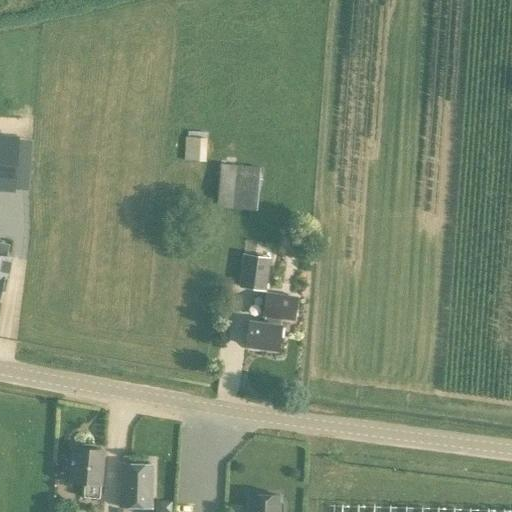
[(206,159),(207,134),(186,134),(185,159),(206,159)]
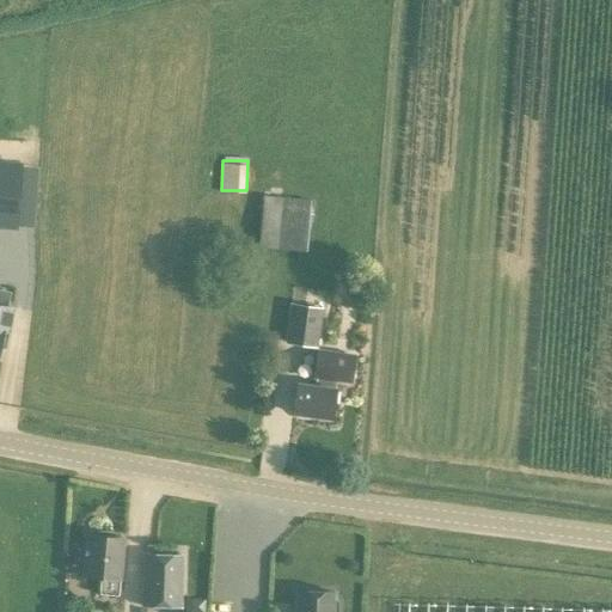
[(0,225),(16,227),(20,165),(0,163),(0,225)]
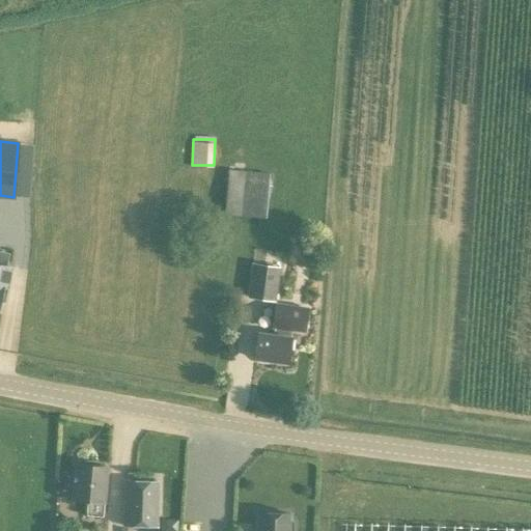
[(227,170),(223,215),(264,219),(269,173),(227,170)]
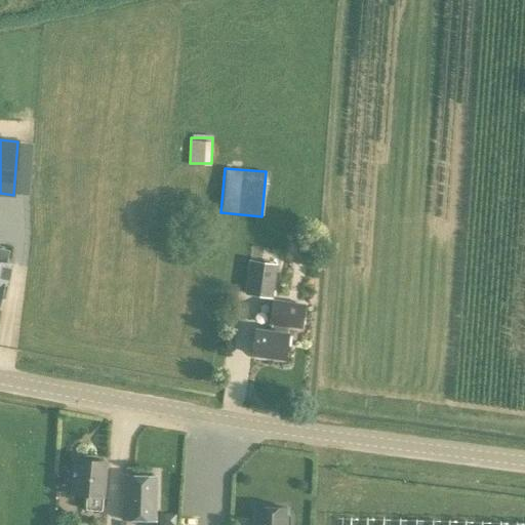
[(276,265),(248,260),(243,294),(271,299),(276,265)]
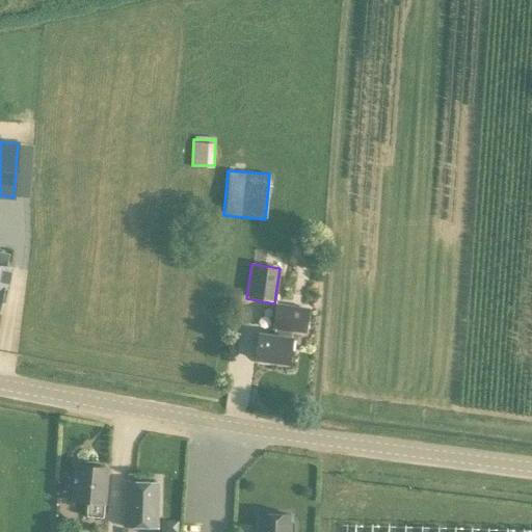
[(0,267),(0,301),(3,302),(9,270),(0,267)]
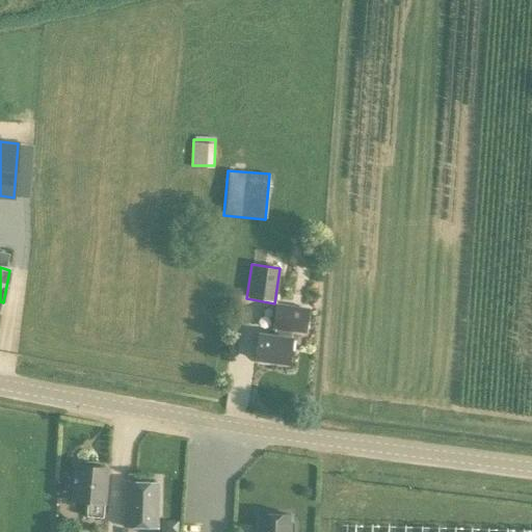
[(254,361),(287,365),(288,365),(291,338),(292,329),(304,331),(308,309),(276,304),(273,327),(272,336),(257,334),(254,361)]
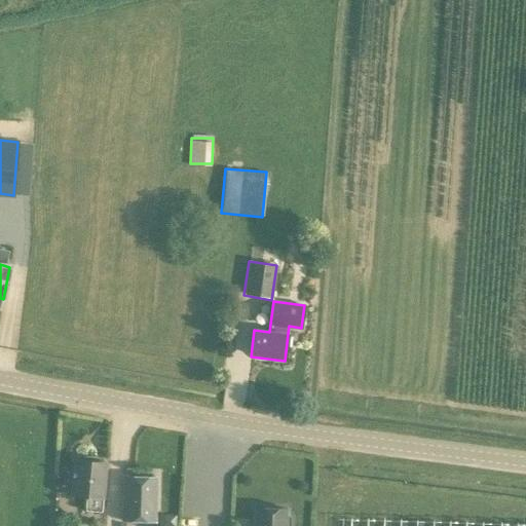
[(73,460),(70,495),(85,497),(85,505),(85,511),(101,513),(101,506),(105,463),(73,460)]
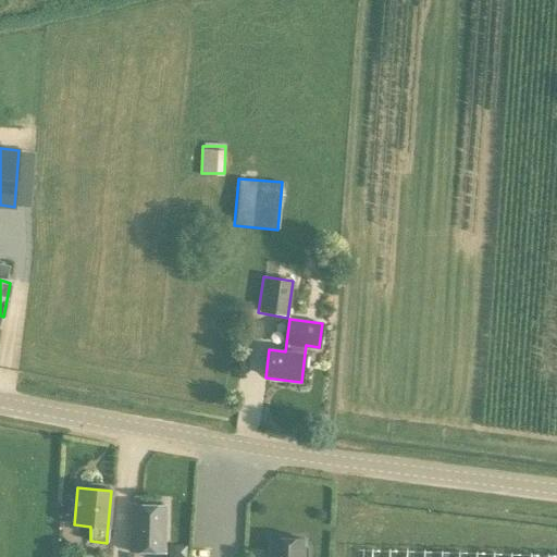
[(165,506),(131,505),(128,552),(164,552),(165,506)]
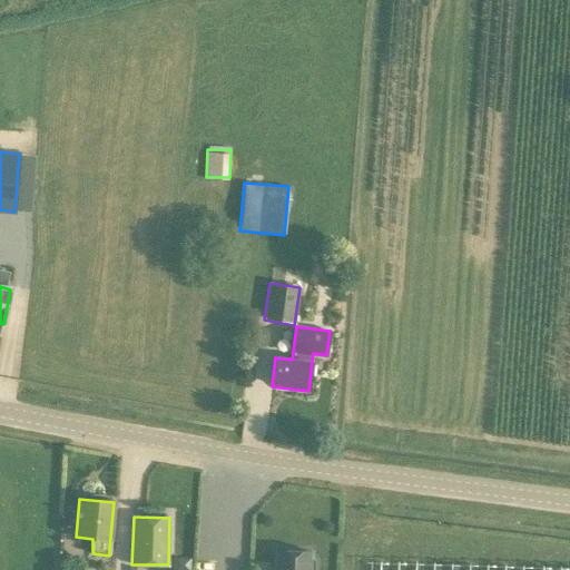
[(314,569),(315,561),(310,557),(310,552),(275,550),(273,569),(314,569)]
